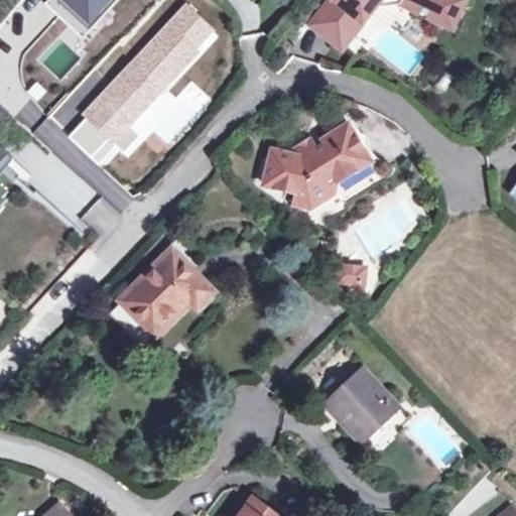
[(63,0),(89,23),(109,0),(63,0)]
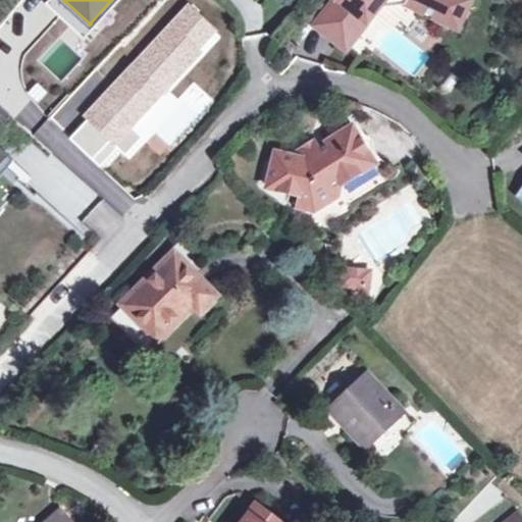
[(446,22),(456,0),(334,0),(314,25),(347,51),(358,38),(351,32),(361,19),(368,25),(383,7),(406,5),(446,23),(446,22)]
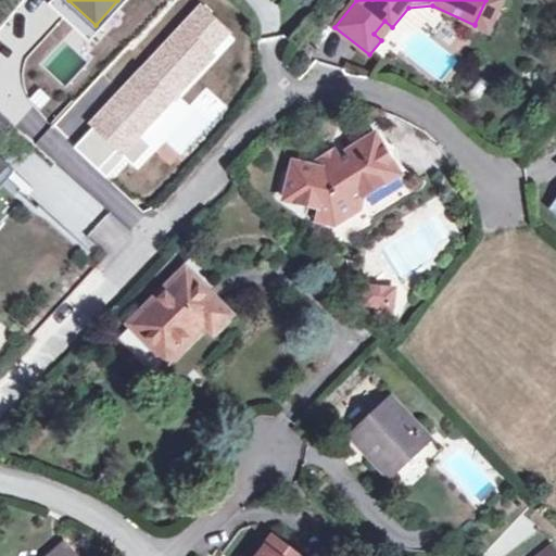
[(501,0),(485,0),(475,24),(489,29),(502,0),(501,0)]
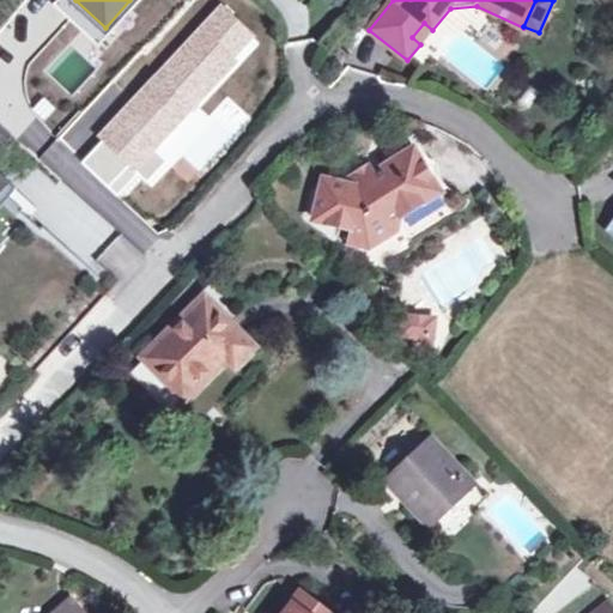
[(263,42),(222,2),(97,134),(139,174),(263,42)]
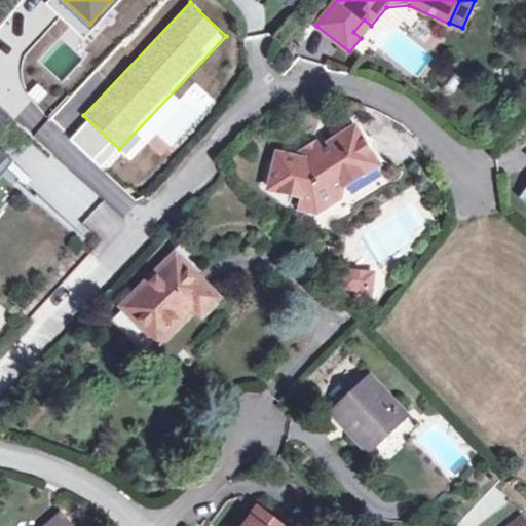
[(353,32),(361,38),(371,26),(364,20),(353,32)]
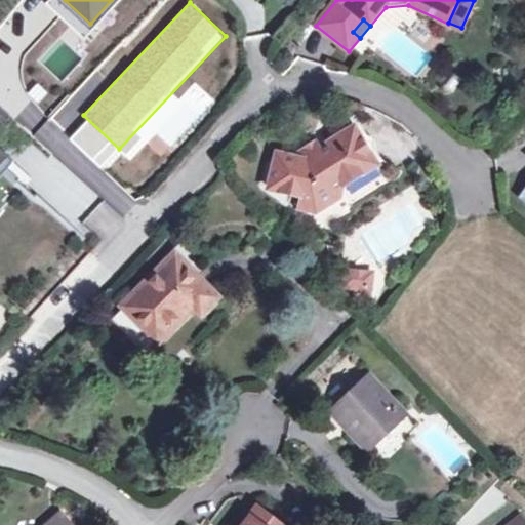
[(0,104),(0,119),(10,129),(15,123),(17,121),(0,104)]
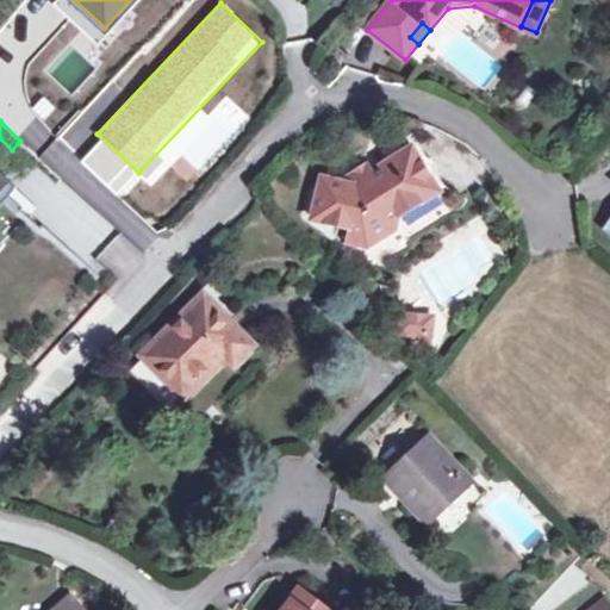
[(0,170),(1,173),(23,149),(18,143),(12,150),(0,138),(0,170)]
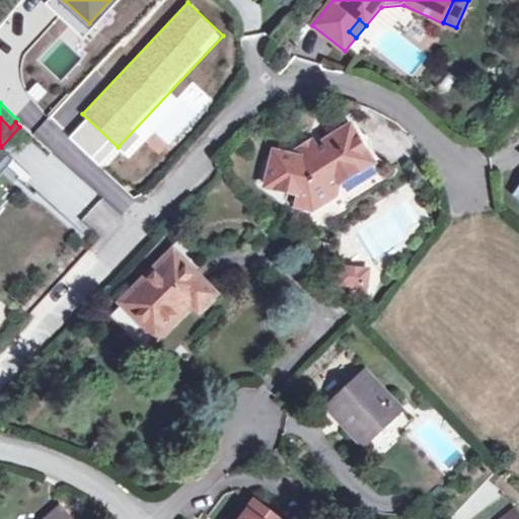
[(351,126),(319,146),(305,155),(301,158),(274,151),(266,188),(298,197),(296,209),(312,213),(336,197),(338,187),(375,163),(351,126)]
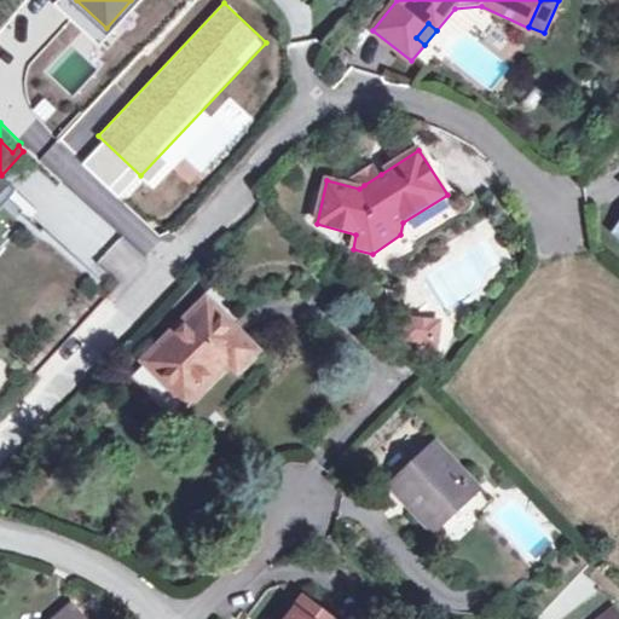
[(358,177),(364,185),(381,174),(375,165),(358,177)]
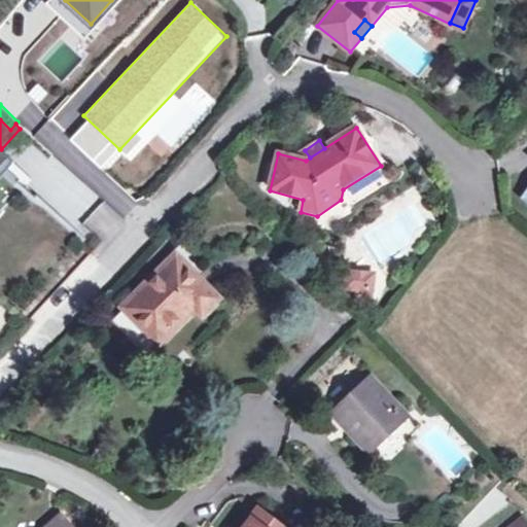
[(0,147),(0,172),(6,165),(12,159),(1,149),(0,147)]
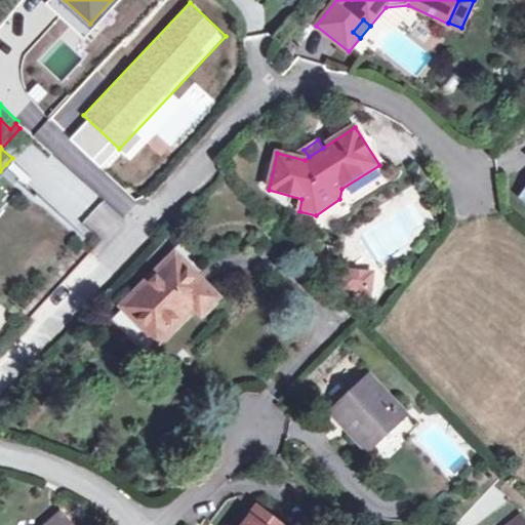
[(6,164),(12,170),(18,164),(12,158),(6,164)]
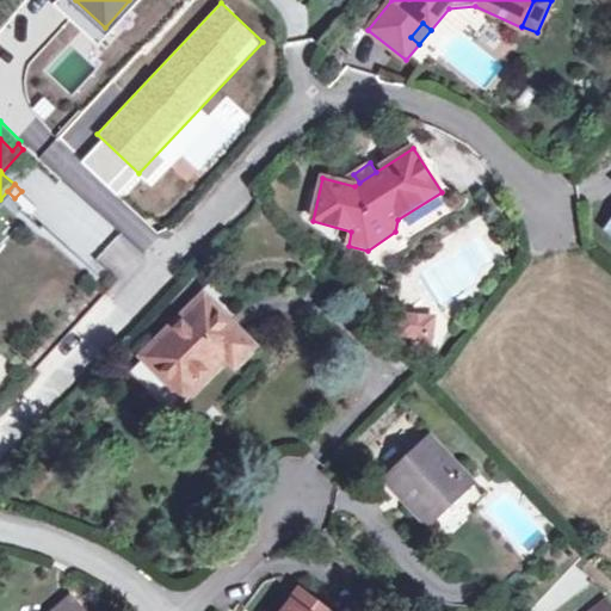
[(122,278),(144,253),(119,230),(97,255),(122,278)]
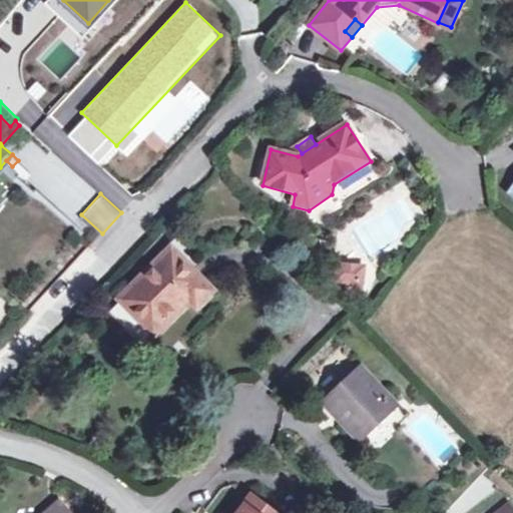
[(155,334),(190,300),(197,307),(213,293),(172,250),(122,301),(155,334)]
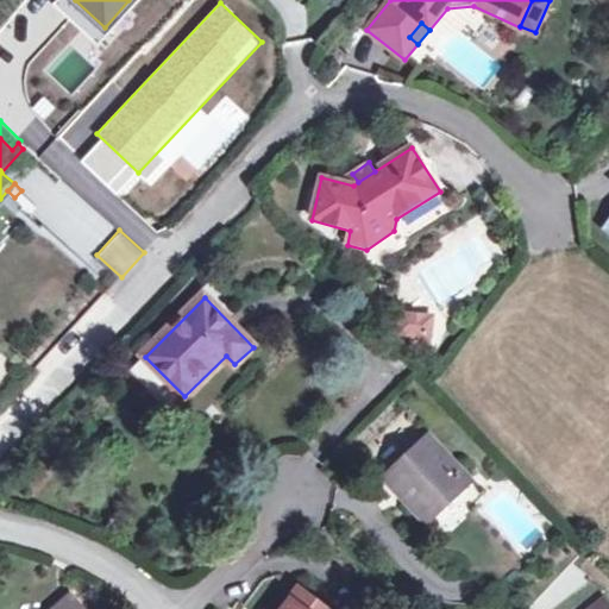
[(410,340),(422,340),(422,325),(399,322),(399,339),(410,340)]
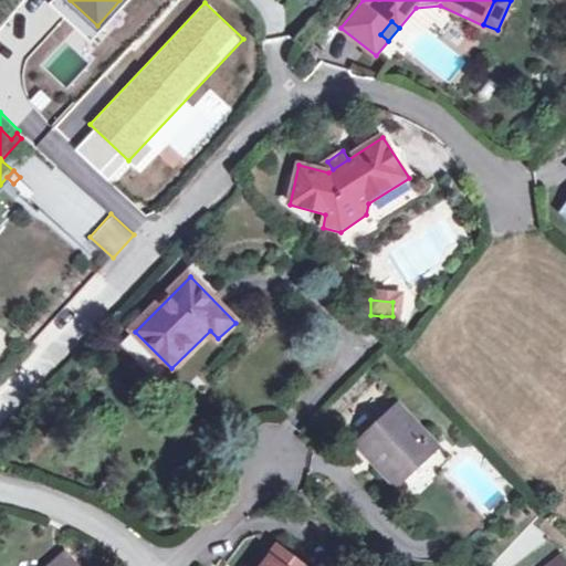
[(392,326),(392,316),(381,316),(381,326),(392,326)]
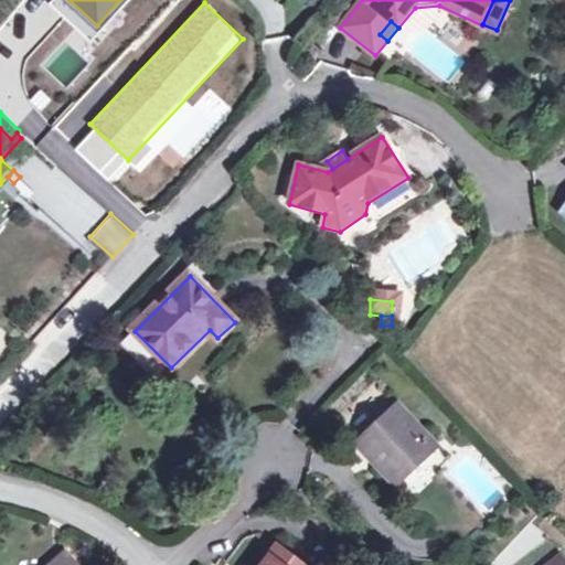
[(395,483),(436,446),(397,406),(358,445),(395,483)]
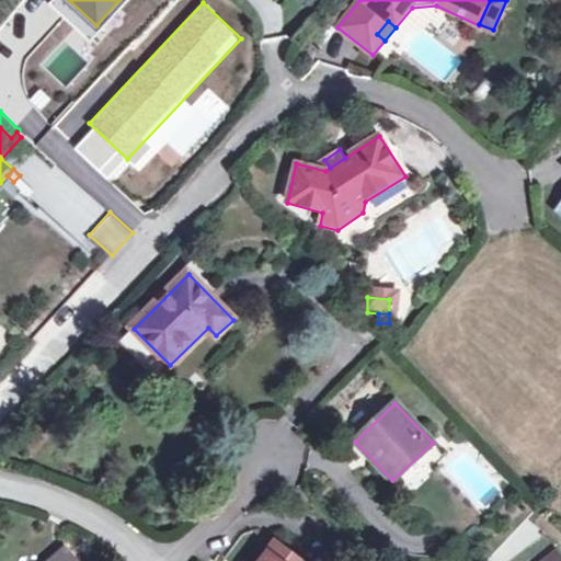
[(392,480),(402,491),(434,461),(442,454),(433,443),(392,480)]
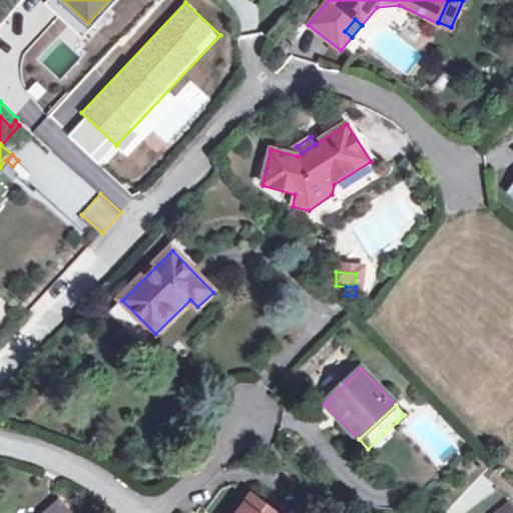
[(273,512),(252,498),(240,512),(273,512)]
